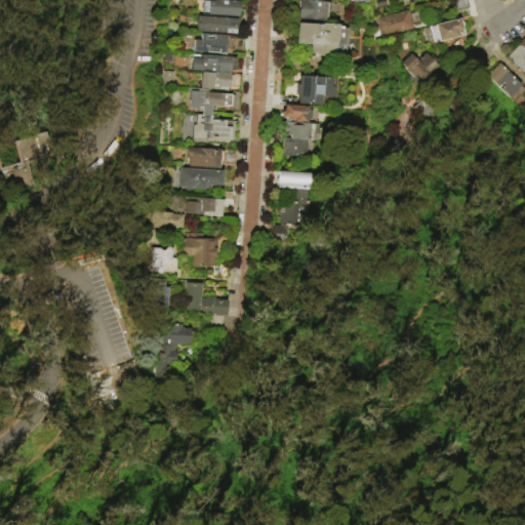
[(209,0),(239,0),(238,16),(203,14),(204,1),(209,1),(209,0)]
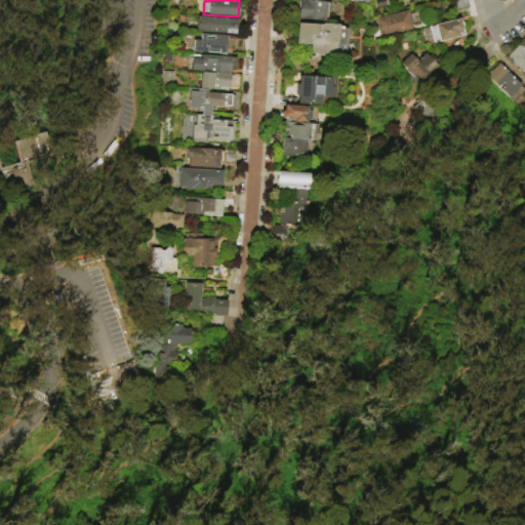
[(451,0),(466,0),(469,8),(455,11),(451,0)]
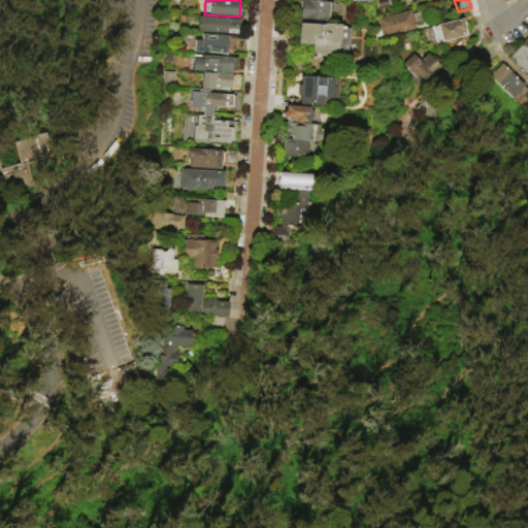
[(327,3),(327,21),(299,20),(300,2),(327,3)]
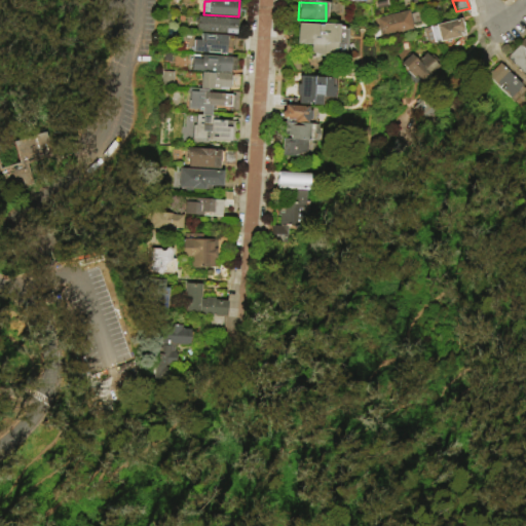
[(381,37),(379,28),(377,29),(374,20),(408,10),(413,28),(381,37)]
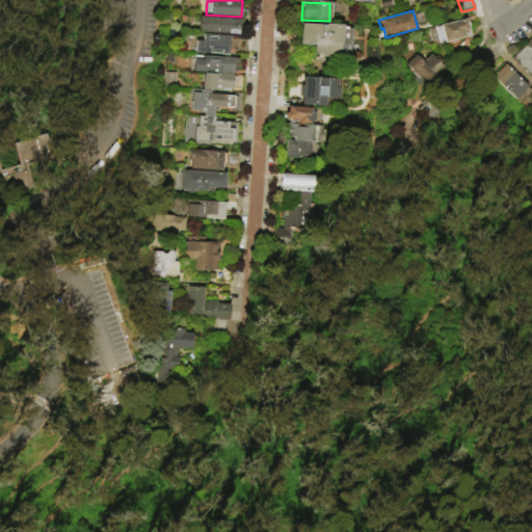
[(201,17),(240,19),(239,34),(200,32),(201,17)]
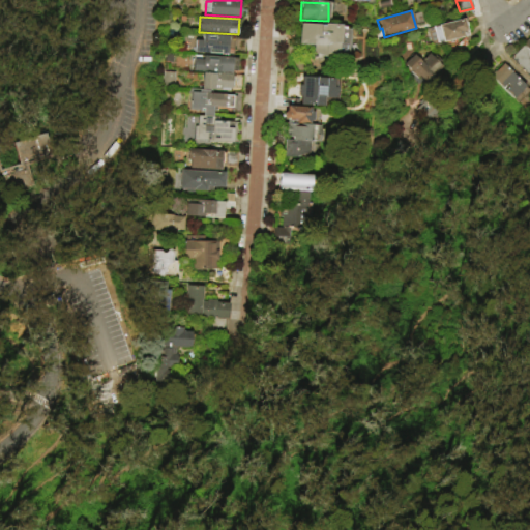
[(438,25),(462,19),(463,22),(465,23),(466,25),(465,28),(467,36),(443,42),(443,41),(433,45),(428,29),(439,26),(438,25)]
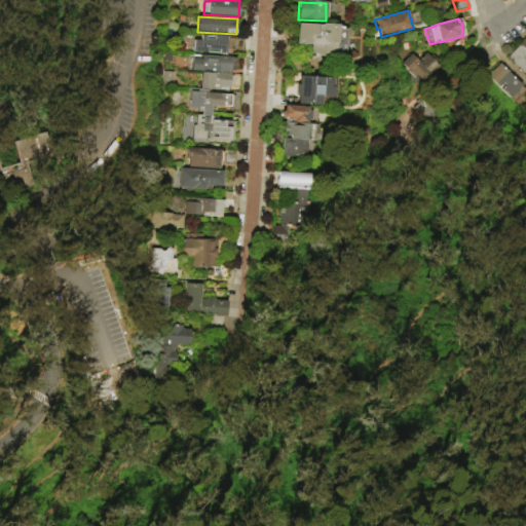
[(297,24),(320,26),(320,25),(338,26),(338,30),(346,31),(344,59),(332,58),(331,54),(323,58),(311,53),(312,46),(296,44),(297,24)]
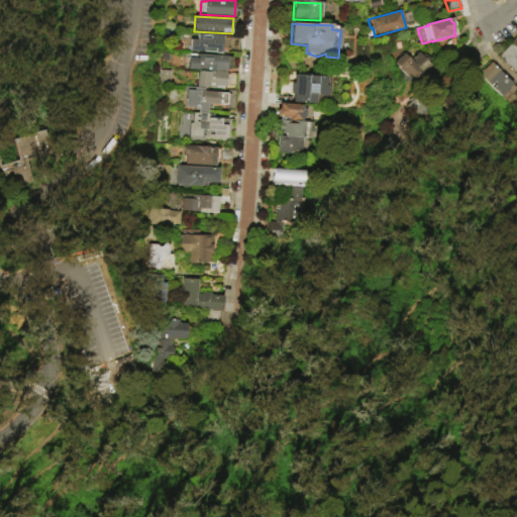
[(198,32),(228,35),(231,35),(231,36),(239,37),(238,50),(230,49),(230,54),(189,50),(190,40),(197,40),(198,32)]
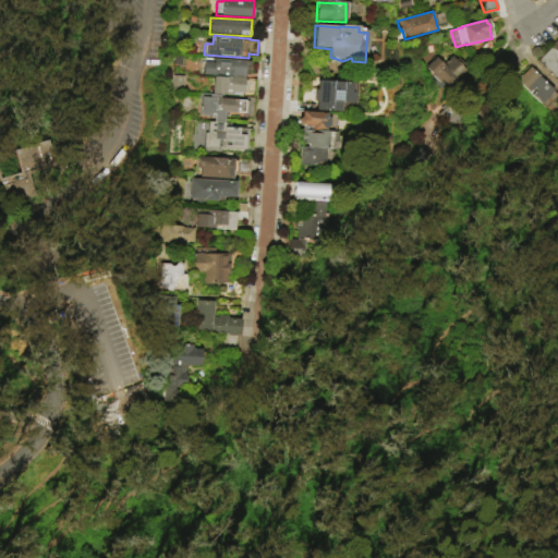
[(557,80),(540,61),(553,48),(557,53),(557,80)]
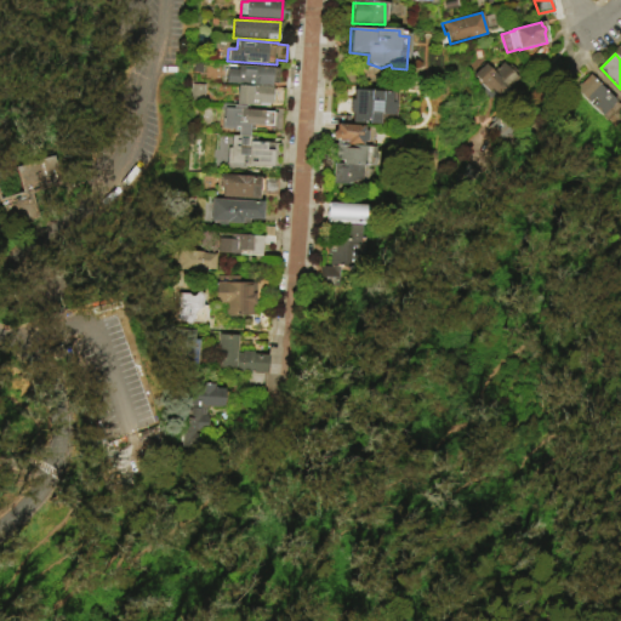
[(228,64),(278,68),(277,84),(272,84),(271,86),(227,83),(228,64)]
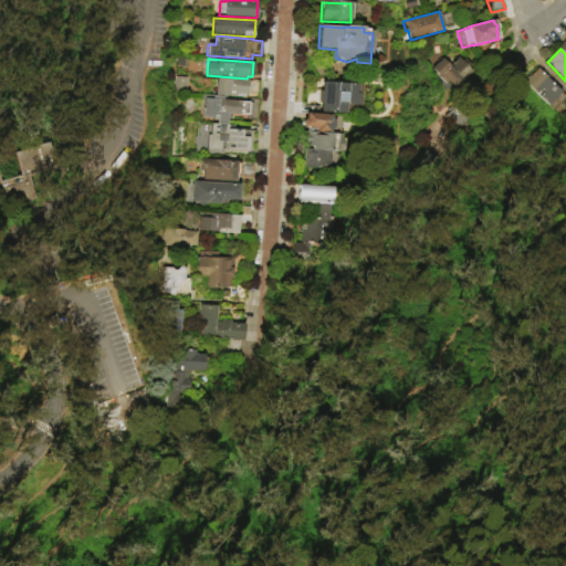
[(433,69),(444,59),(451,66),(460,59),(475,74),(457,91),(443,76),(442,77),(433,69)]
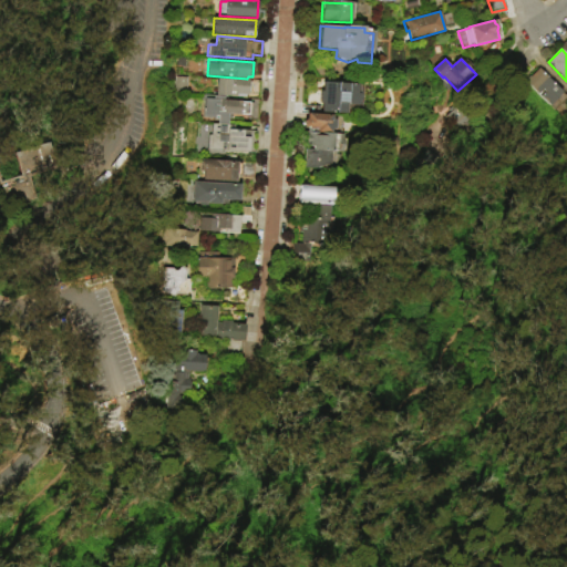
[(540,69),(565,93),(552,106),(542,96),(547,92),(545,90),(540,94),(526,81),(531,76),(532,78),(540,69)]
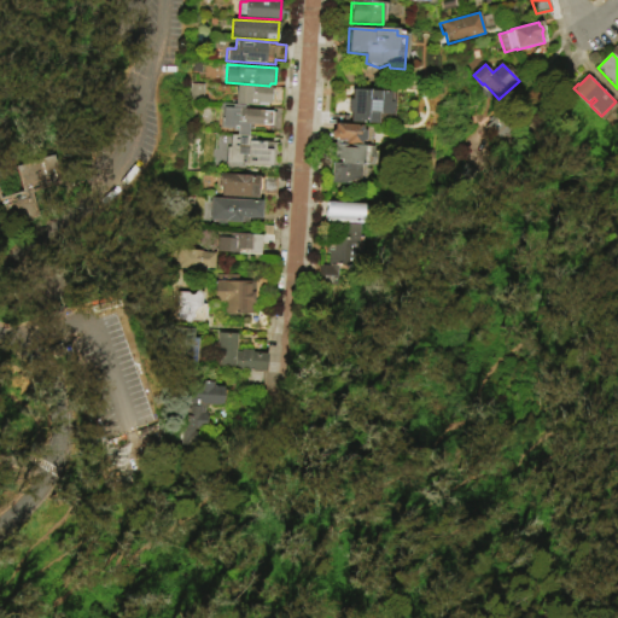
[(250,85),(270,86),(270,87),(284,88),(283,103),(269,101),(269,103),(268,103),(268,106),(244,105),(235,104),(237,86),(250,86),(250,85)]
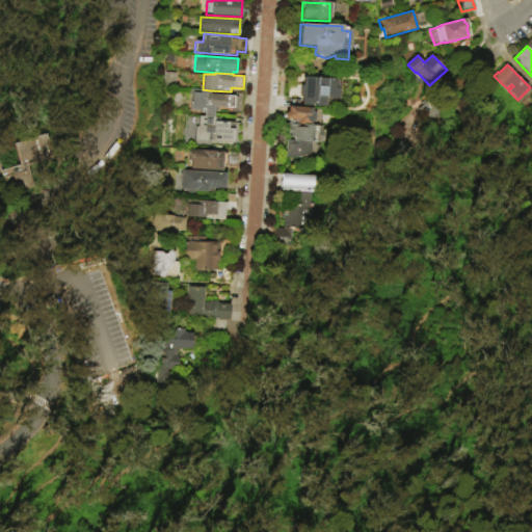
[(301,106),(301,97),(299,97),(300,86),(302,86),(303,78),(335,80),(335,88),(337,88),(336,100),(324,99),(323,107),(301,106)]
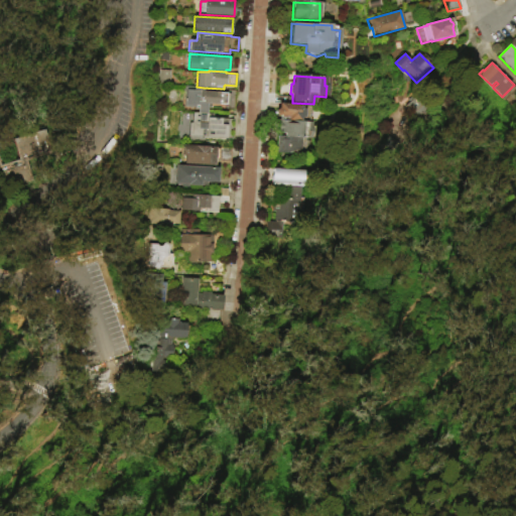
[(197,87),(204,88),(204,91),(221,92),(221,90),(236,91),(235,109),(208,107),(208,114),(199,113),(200,109),(195,109),(195,107),(185,107),(185,99),(186,99),(187,90),(195,90),(195,87),(197,87)]
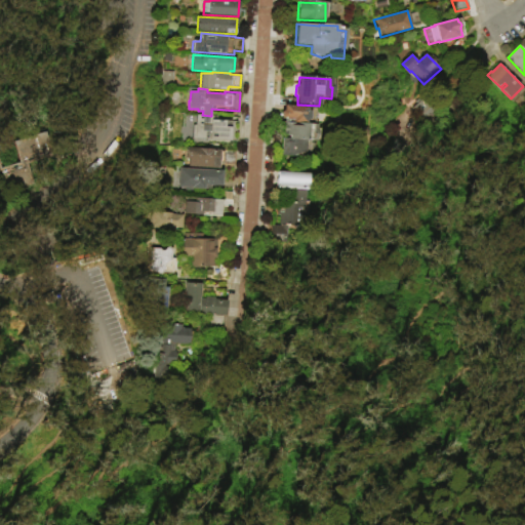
[(283,106),(307,108),(307,112),(309,112),(309,120),(306,120),(306,124),(295,123),(292,123),(284,123),(283,123),(283,119),(280,117),(280,112),(283,110),(283,106)]
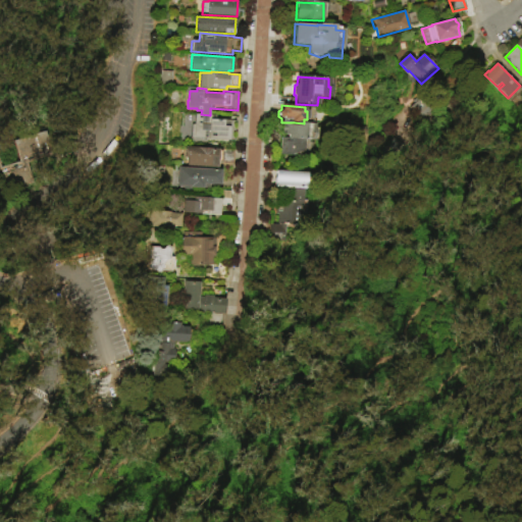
[(201,114),(210,115),(237,116),(236,141),(192,138),(193,124),(195,124),(196,114),(201,114)]
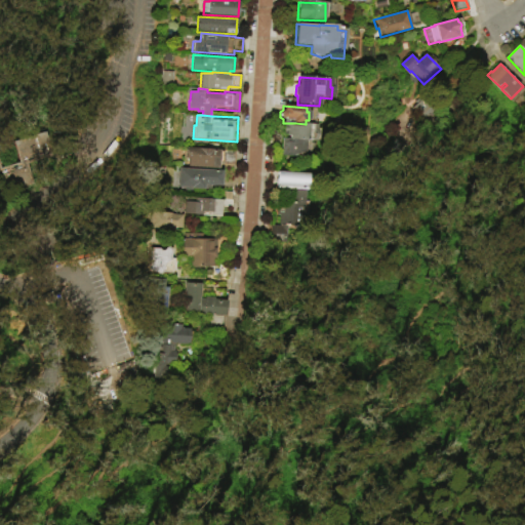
[(316,125),(317,135),(315,140),(311,140),(311,142),(305,140),(287,139),(288,136),(283,136),(283,134),(279,134),(280,124),(284,124),(284,123),(292,123),(292,126),(295,126),(295,123),(306,124),(316,125)]
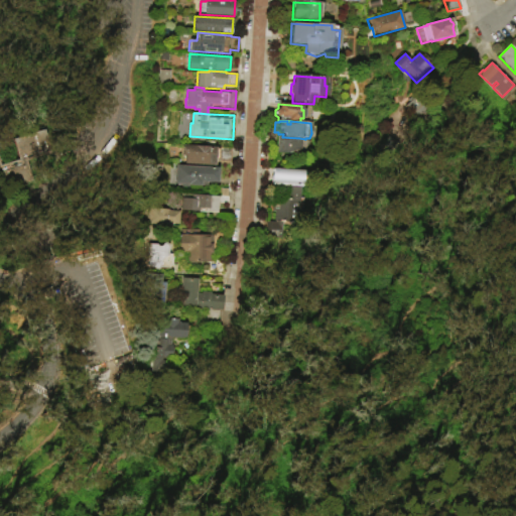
[(27,162),(33,181),(0,191),(0,161),(1,165),(19,160),(13,139),(44,130),(51,153),(27,161),(28,162),(27,162)]
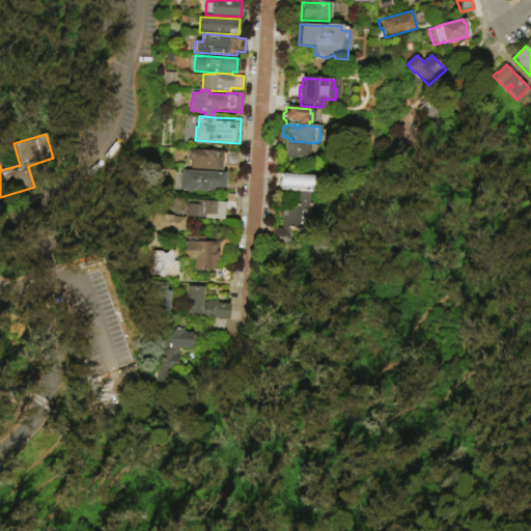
[(290,141),(308,142),(307,159),(282,158),(283,141),(290,141)]
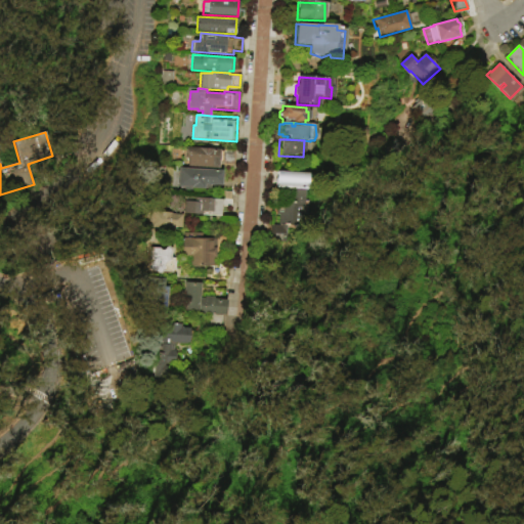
[(188,166),(189,158),(186,158),(187,147),(220,149),(219,168),(188,166)]
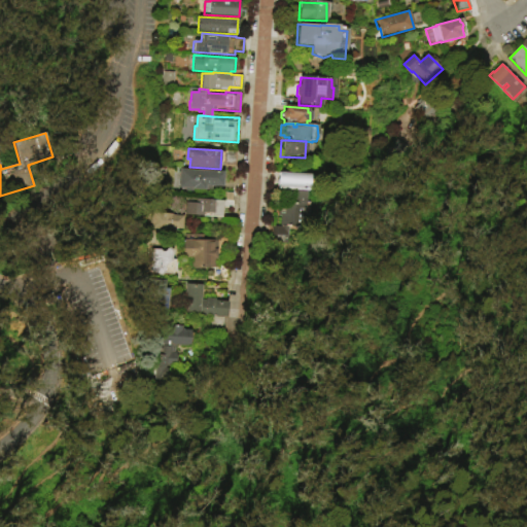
[(186,170),(223,172),(222,186),(206,185),(206,189),(192,189),(192,187),(187,187),(187,188),(181,188),(182,170),(186,171),(186,170)]
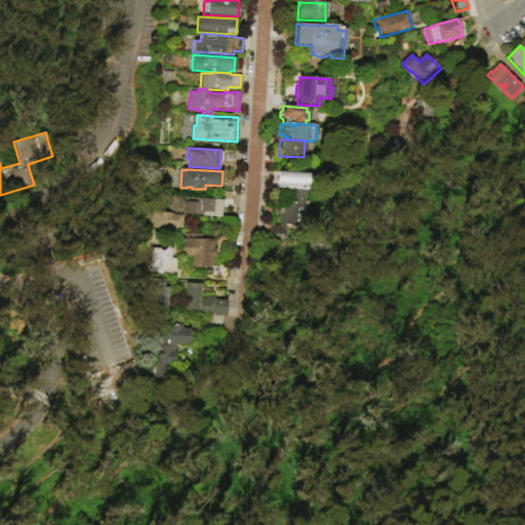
[(277,172),(309,174),(308,189),(307,189),(306,191),(276,189),(277,172)]
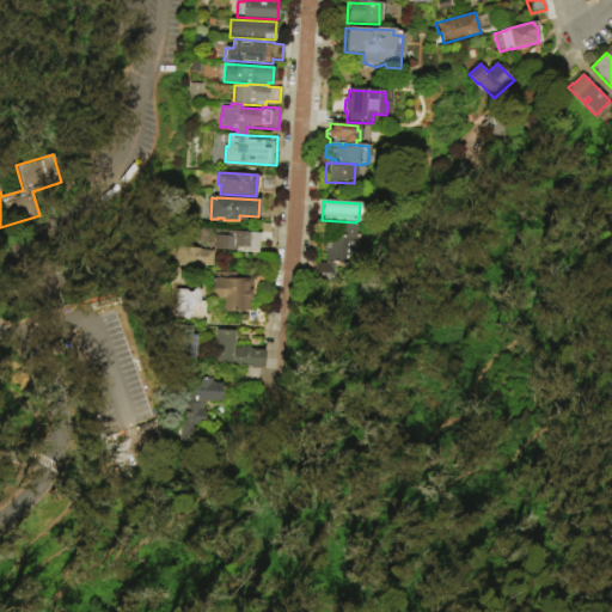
[(354,221),(323,221),(323,262),(316,262),(314,279),(331,280),(331,261),(353,262),(354,221)]
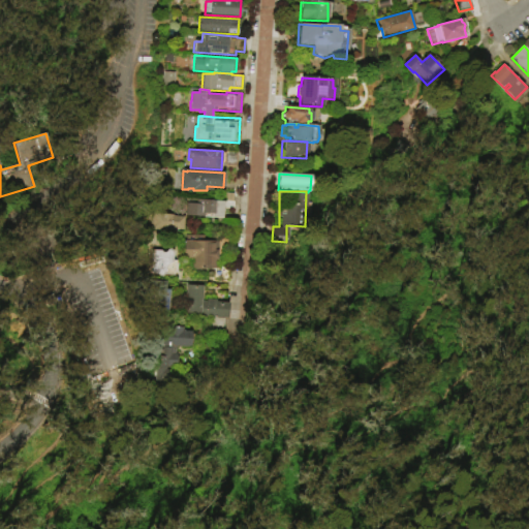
[(187,216),(187,204),(189,204),(189,200),(197,201),(197,199),(223,200),(222,218),(187,216)]
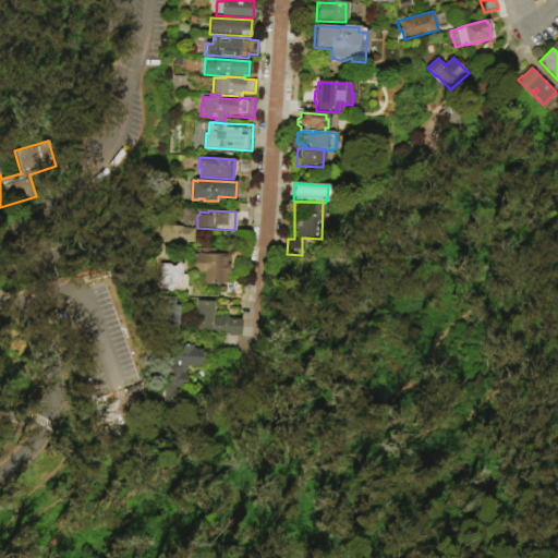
[(162,226),(184,227),(184,228),(195,229),(194,242),(186,242),(186,244),(161,243),(161,239),(160,239),(160,229),(162,229),(162,226)]
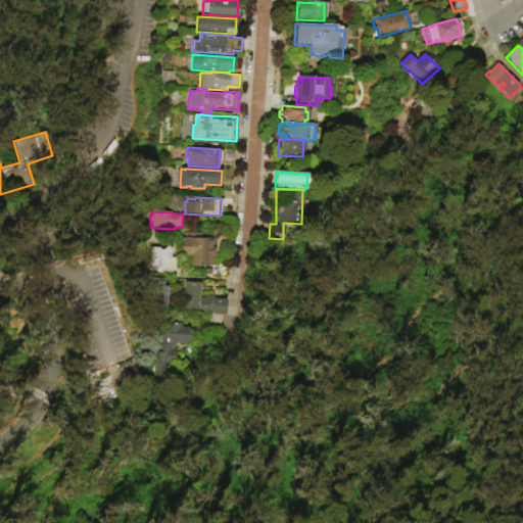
[(183,238),(217,238),(217,266),(191,266),(190,256),(183,256),(183,238)]
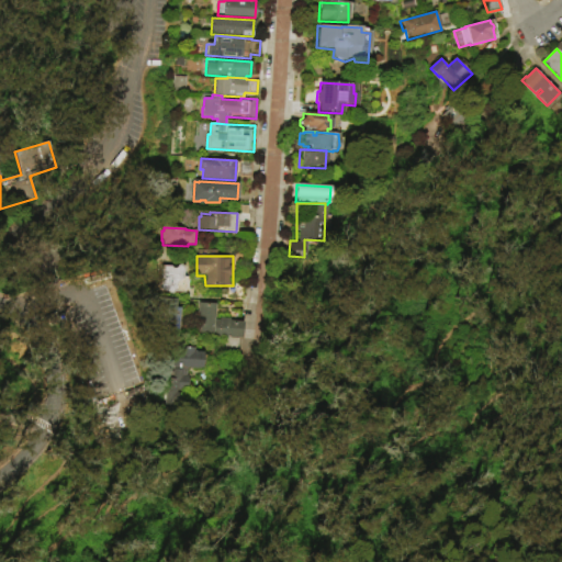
[(163,291),(164,266),(172,267),(172,268),(173,268),(176,269),(177,268),(178,267),(179,266),(180,265),(182,265),(183,266),(184,267),(184,277),(188,277),(187,292),(176,291),(170,291),(163,291)]
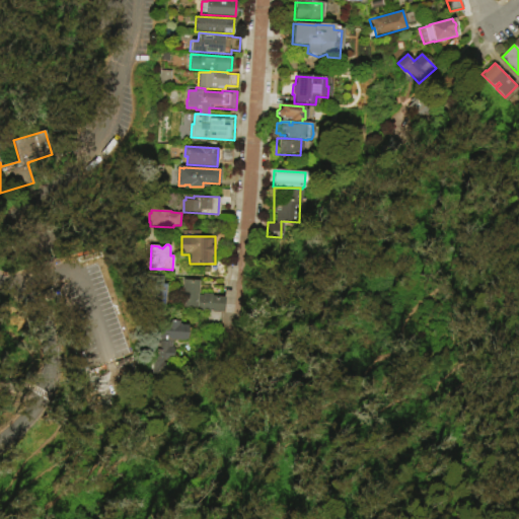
[(146,304),(148,276),(164,277),(163,284),(167,284),(166,305),(146,304)]
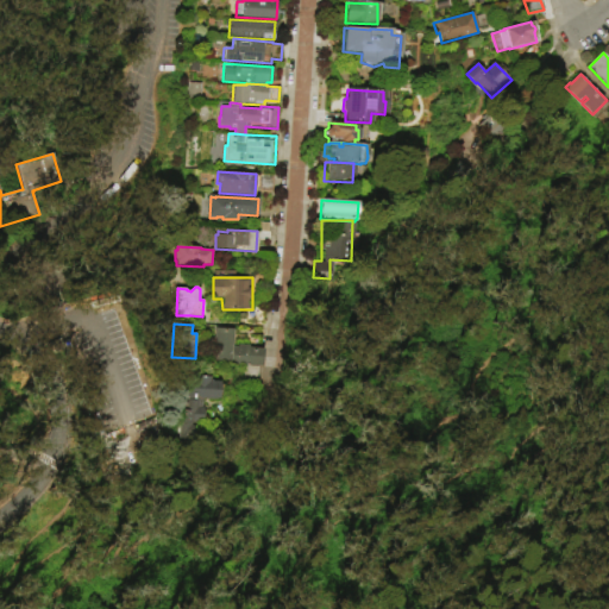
[(217,328),(234,330),(233,347),(239,347),(239,344),(250,345),(249,349),(264,349),(263,366),(214,363),(217,328)]
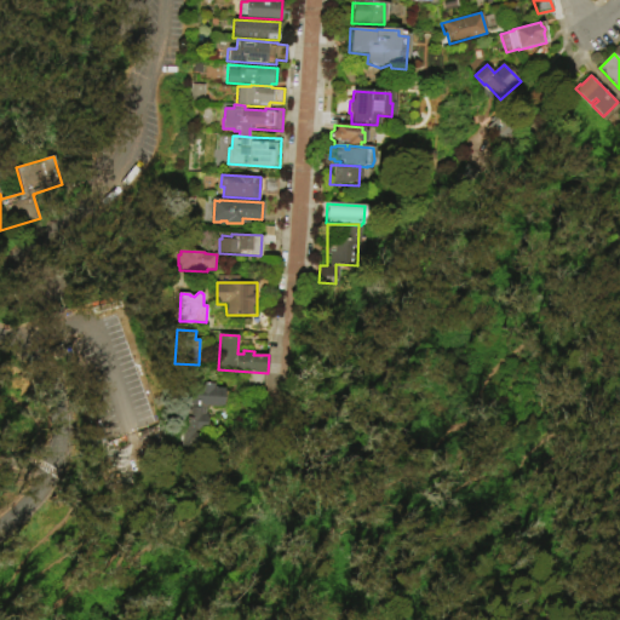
[(185,417),(187,417),(189,386),(199,386),(199,383),(216,384),(214,388),(225,389),(224,407),(205,406),(205,414),(210,415),(208,431),(196,430),(196,434),(199,434),(197,447),(183,446),(185,417)]
